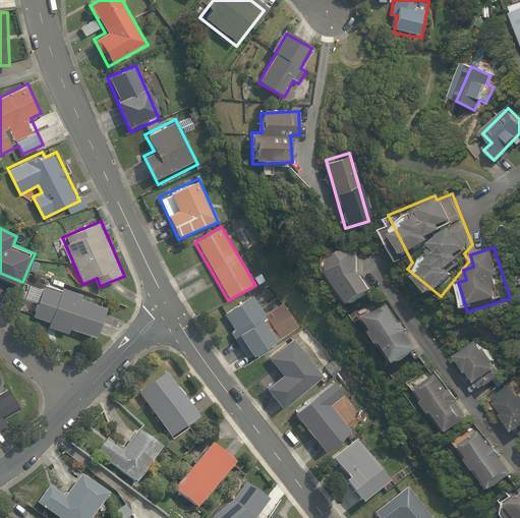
[(362,270),(363,253),(342,249),(325,262),(358,308),(380,294),(362,270)]
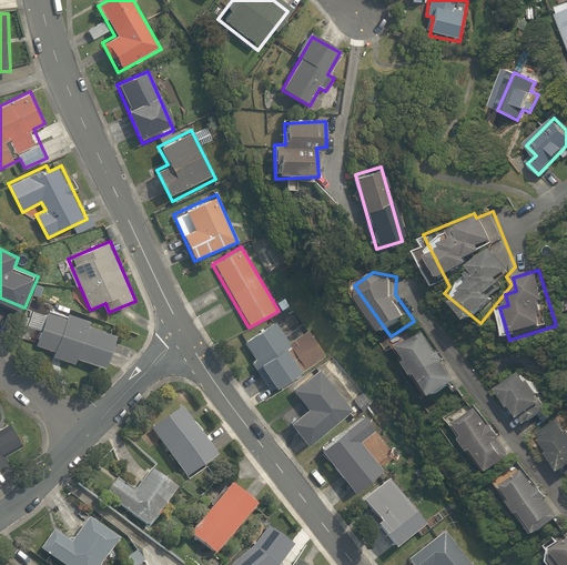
[(48,310),(37,343),(58,350),(56,356),(79,364),(81,359),(108,367),(119,335),(48,310)]
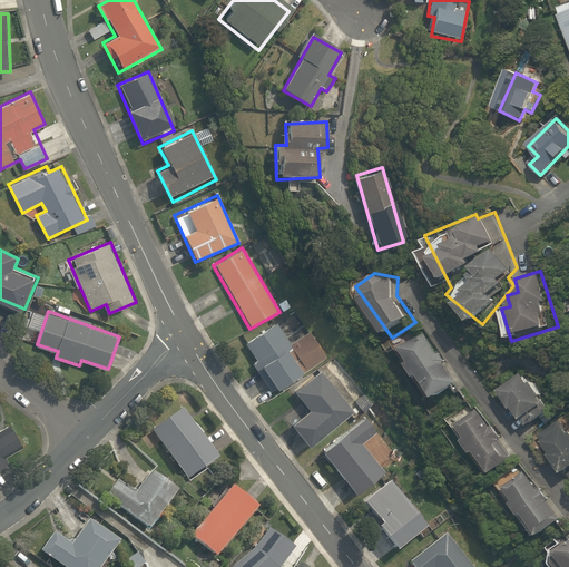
[(290,344),(274,323),(244,344),(255,361),(252,363),(274,393),(329,353),(311,330),(290,344)]
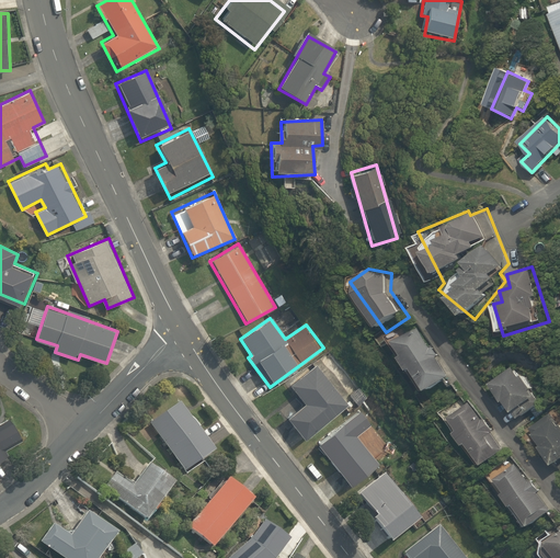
[(418,328),(397,341),(410,360),(406,362),(418,379),(422,377),(434,397),(455,383),(418,328)]
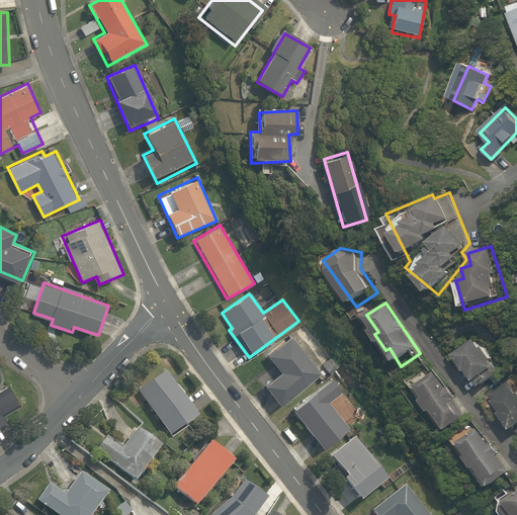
[(477,336),(456,352),(484,389),(505,372),(477,336)]
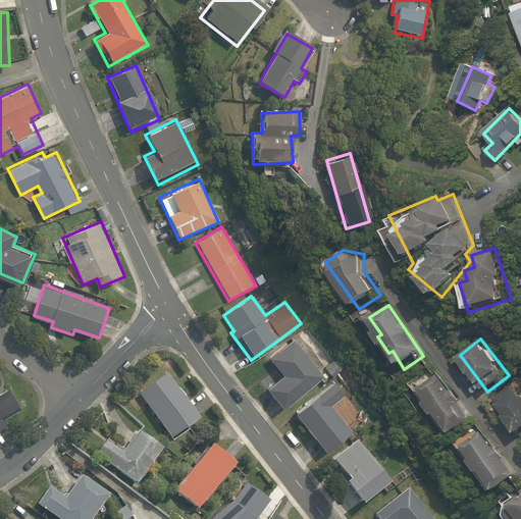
[(323,376),(296,341),(270,361),(284,379),(267,393),(280,409),(323,376)]
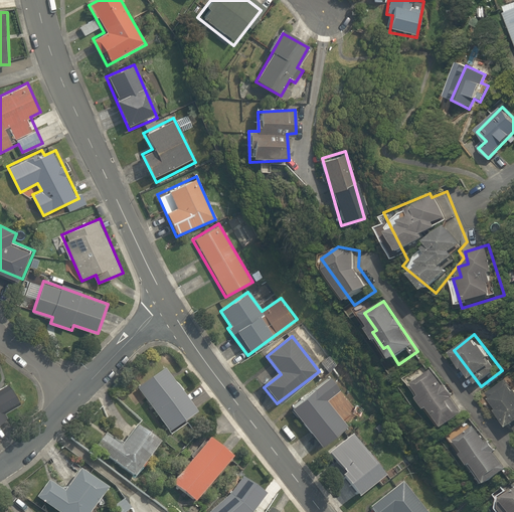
[(468,417),(429,367),(409,382),(449,432),(468,417)]
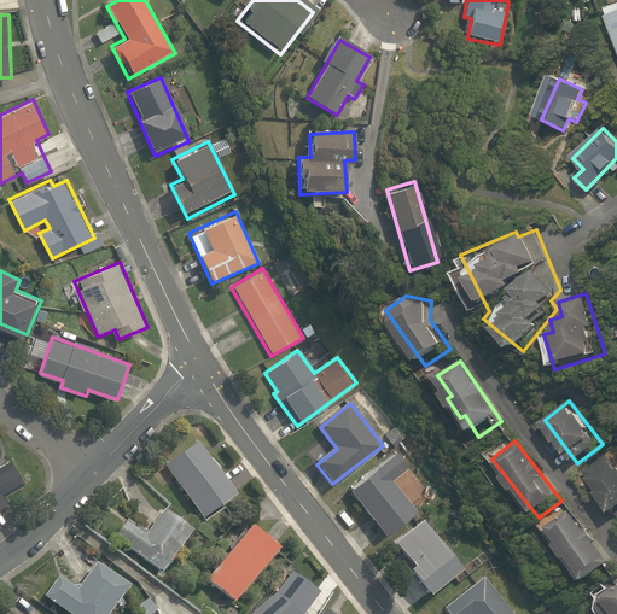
[(239,493),(202,442),(167,468),(204,519),(239,493)]
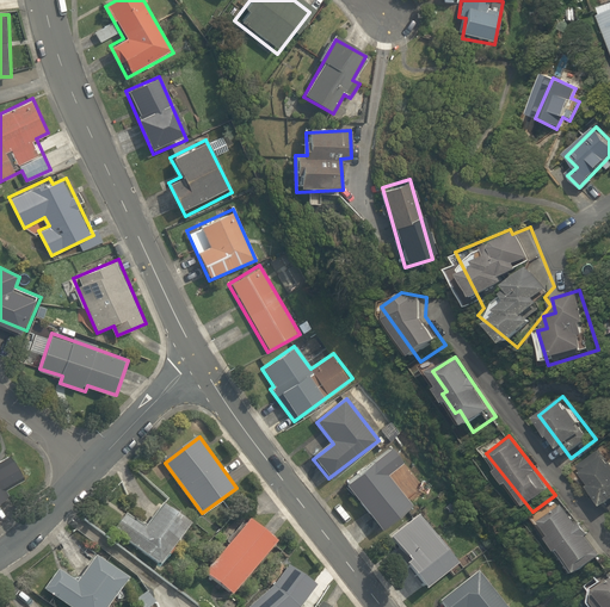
[(609,457),(604,450),(581,468),(597,489),(593,491),(609,513),(609,457)]
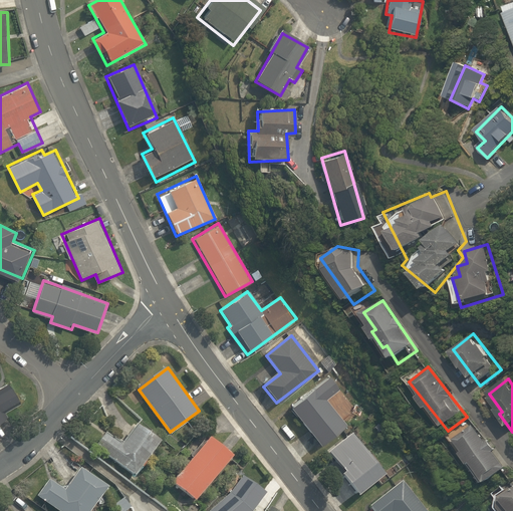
[(11,379),(0,386),(0,421),(8,417),(4,411),(23,399),(11,379)]
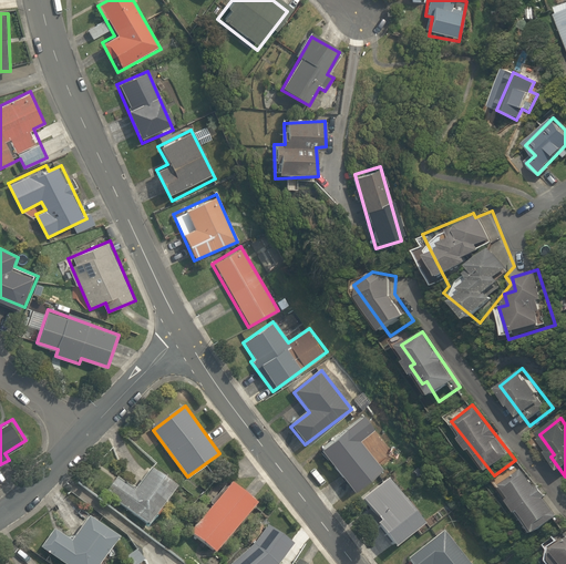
[(381,469),(348,428),(319,451),(352,492),(381,469)]
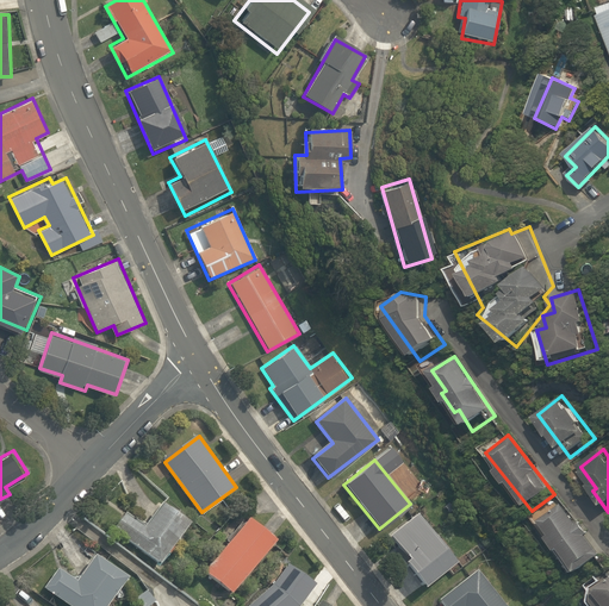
[(192,520),(166,503),(150,526),(128,511),(112,533),(161,566),(192,520)]
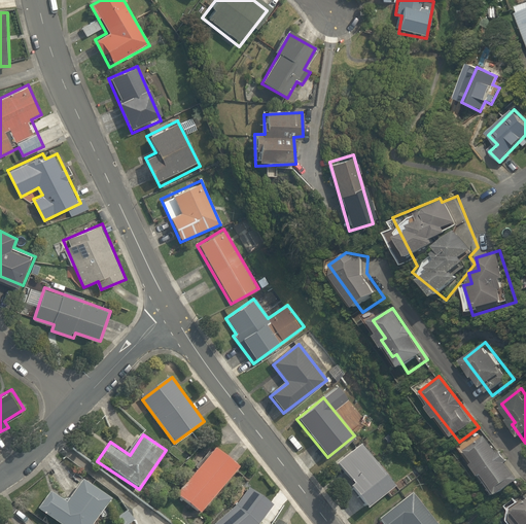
[(488,439),(469,453),(479,464),(476,466),(488,482),(491,480),(502,494),(521,480),(488,439)]
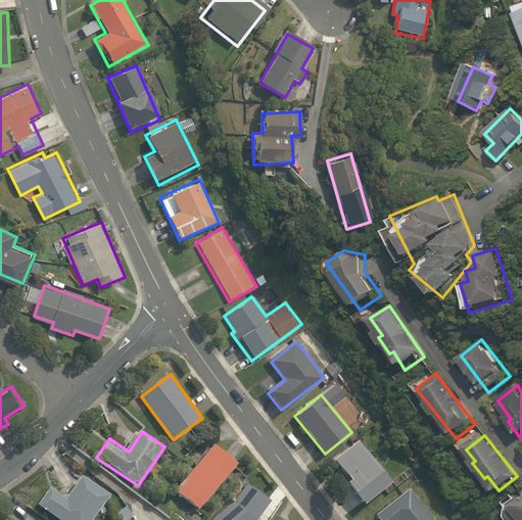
[(360,441),(333,463),(351,484),(346,488),(364,509),(394,483),(360,441)]
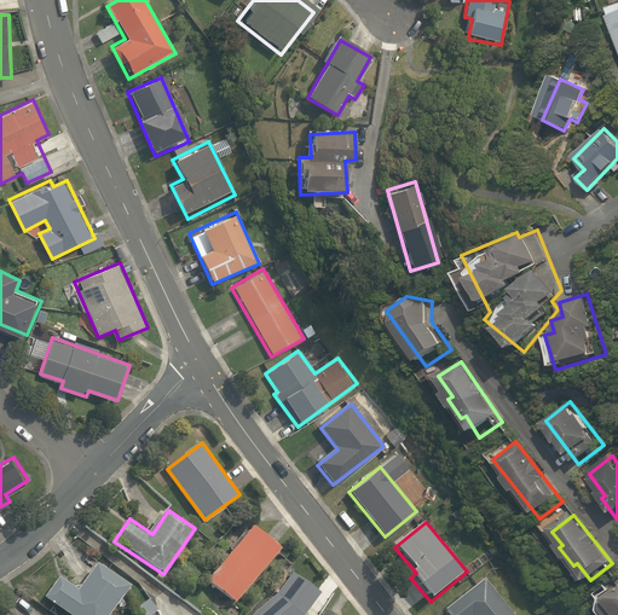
[(283,552),(250,527),(209,579),(242,604),(283,552)]
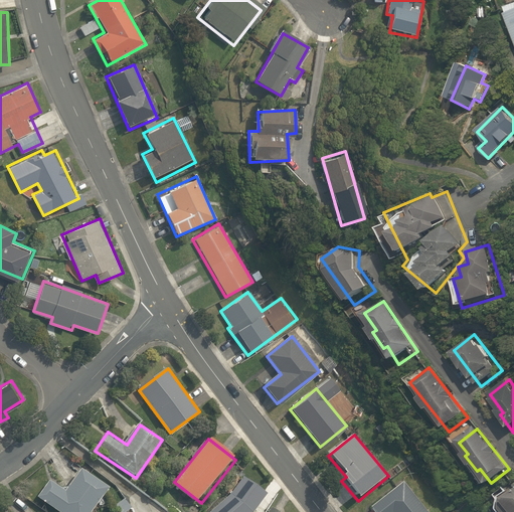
[(88,511),(109,483),(86,466),(67,492),(49,479),(38,495),(61,511),(88,511)]
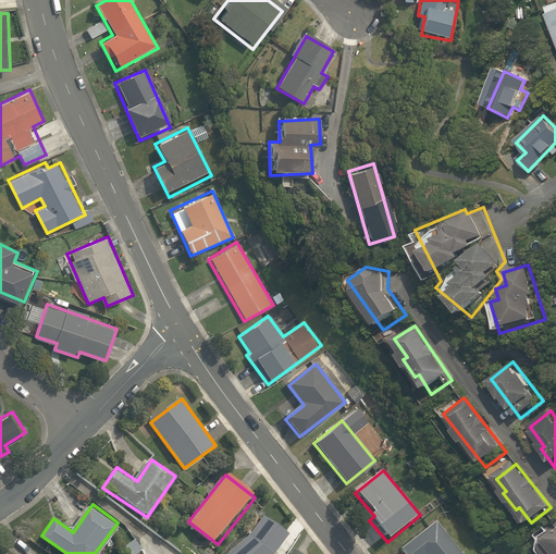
[(284,553),(295,544),(268,515),(225,553),(284,553)]
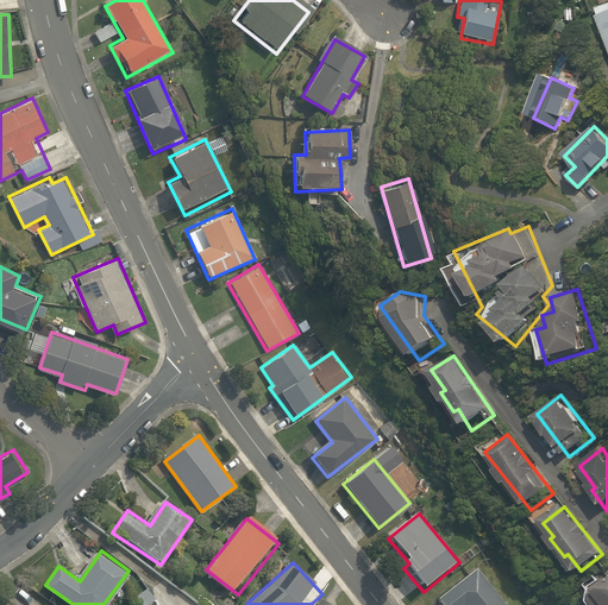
[(503,604),(475,569),(437,600),(439,604),(503,604)]
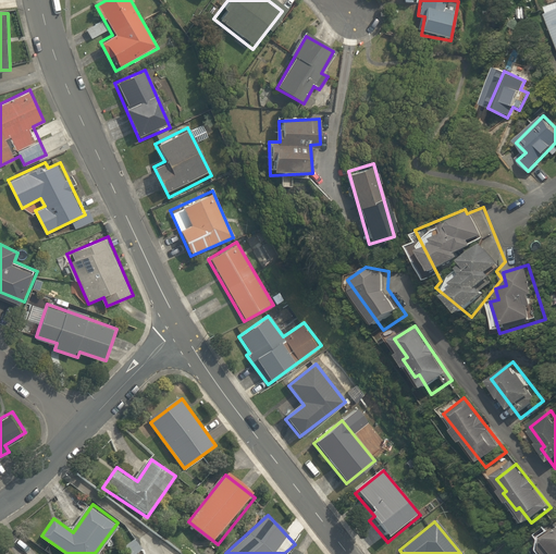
[(555,553),(555,532),(545,541),(544,551),(546,553),(555,553)]
